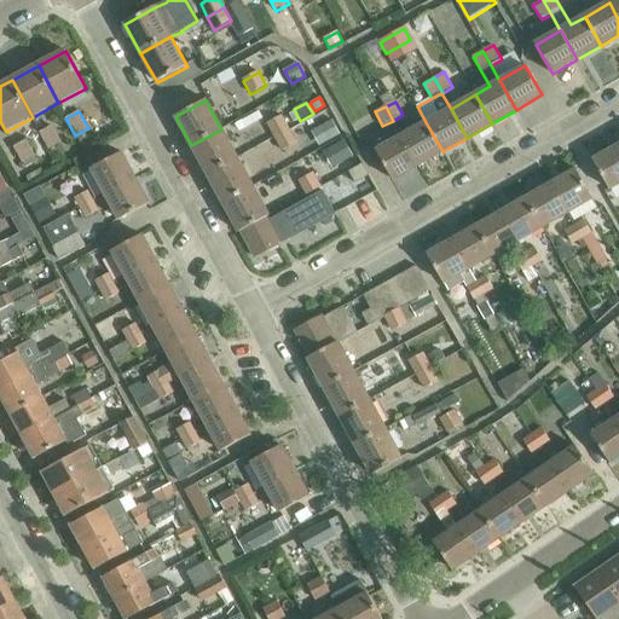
[(259,111),(235,123),(238,132),(262,119),(259,111)]
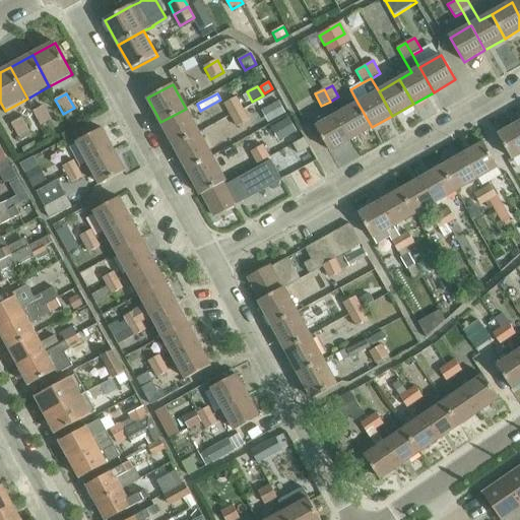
[(237,96),(224,104),(231,116),(243,109),(237,96)]
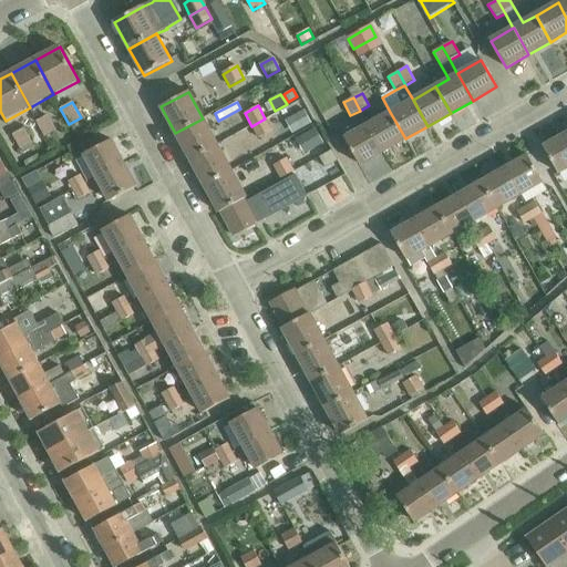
[(305,110),(287,120),(295,133),(312,123),(305,110)]
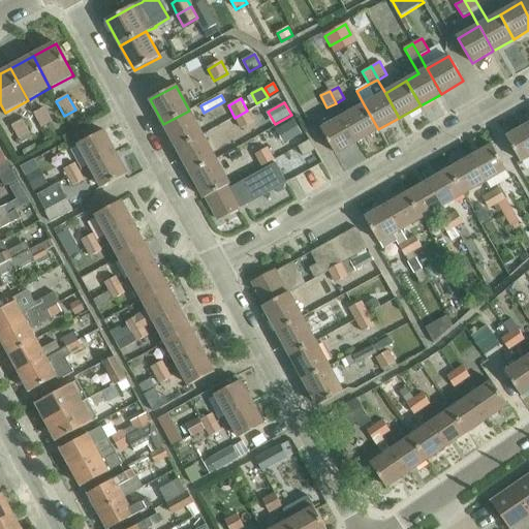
[(343,117),(358,142),(378,129),(364,104),(343,117)]
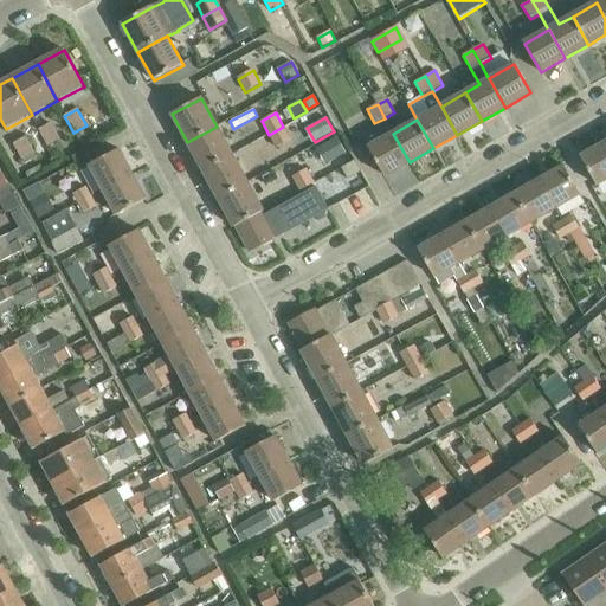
[(38,130),(49,147),(62,140),(51,122),(38,130)]
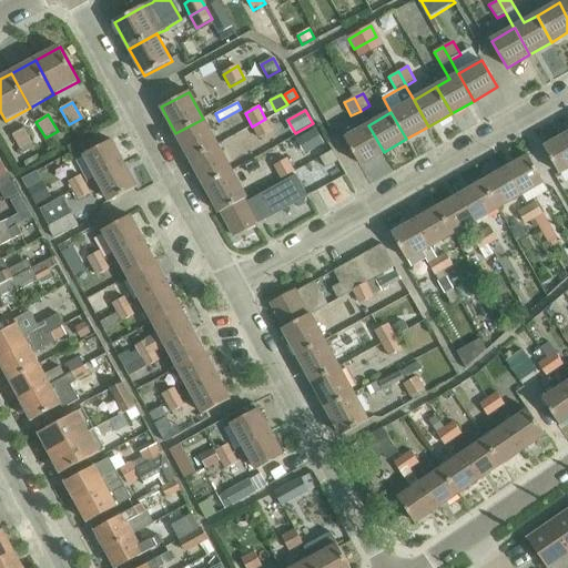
[(217,145),(203,119),(175,133),(190,160),(217,145)]
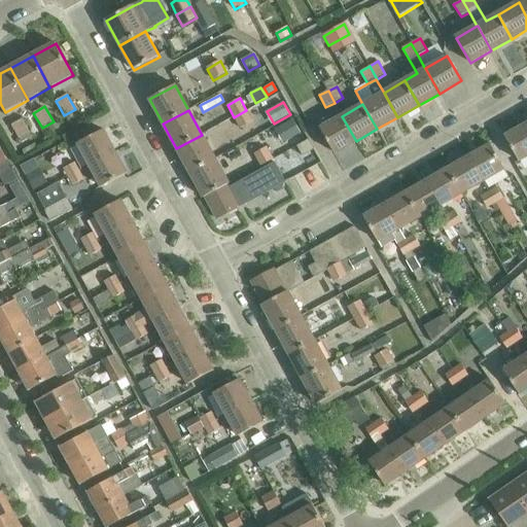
[(253,123),(246,110),(234,117),(240,129),(253,123)]
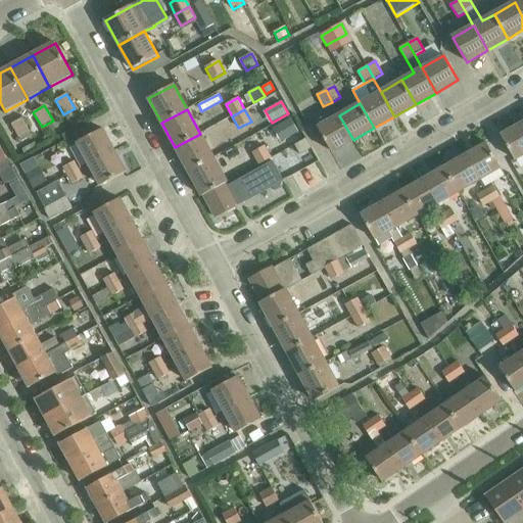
[(353,140),(339,115),(318,127),(332,151),(353,140)]
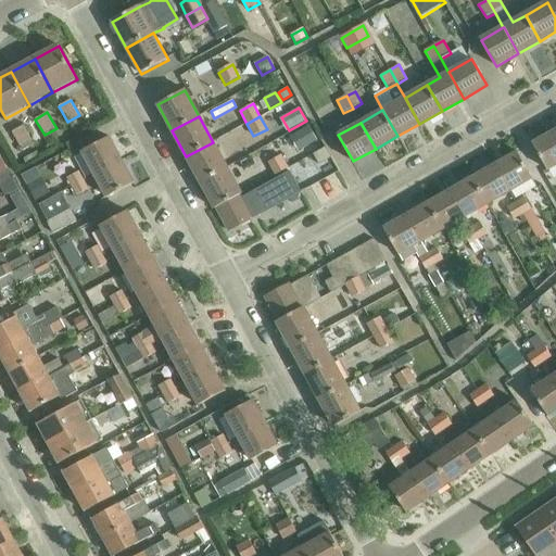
[(23,125),(12,131),(21,147),(32,140),(23,125)]
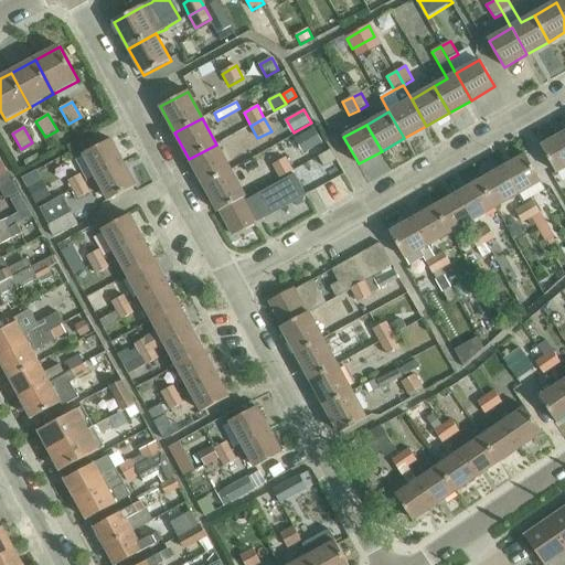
[(295,139),(304,155),(322,144),(315,128),(295,139)]
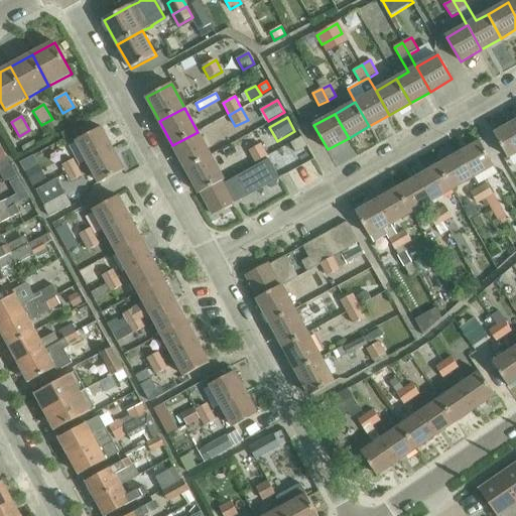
[(515,153),(515,121),(496,134),(510,158),(515,153)]
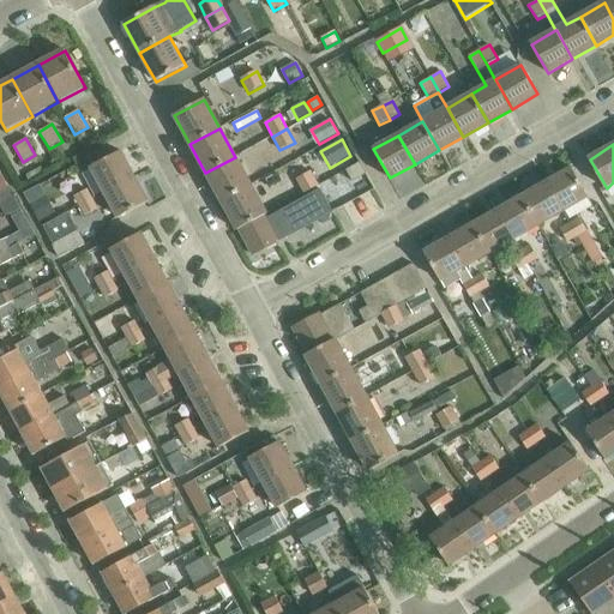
[(106,193),(136,178),(121,152),(92,168),(106,193)]
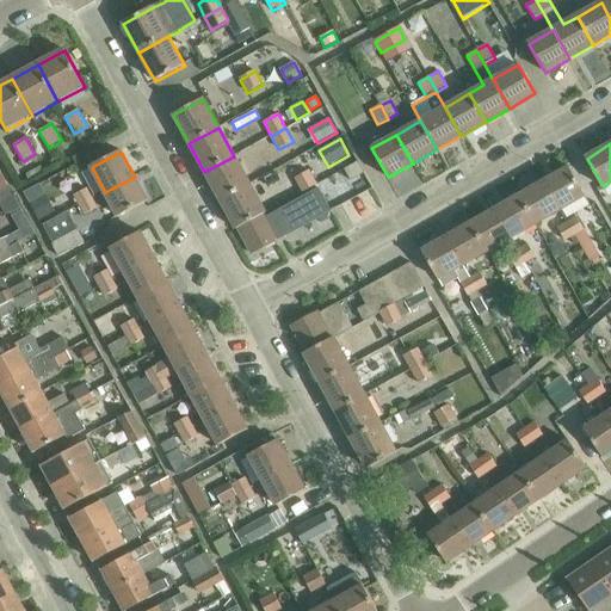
[(250,185),(234,156),(204,172),(220,201),(250,185)]
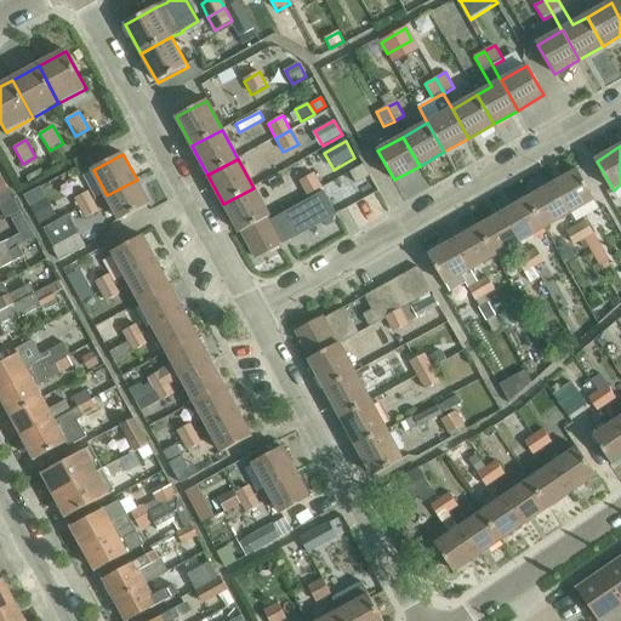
[(349,172),(357,184),(370,177),(363,164),(349,172)]
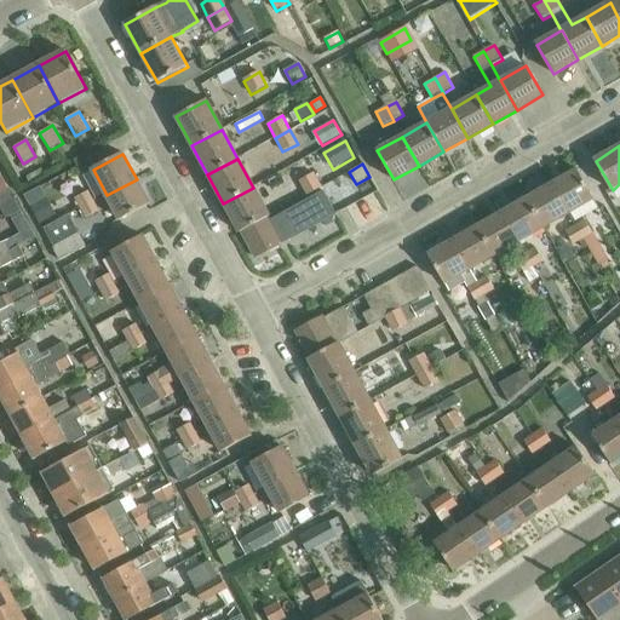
[(552,185),(569,214),(595,200),(578,171),(552,185)]
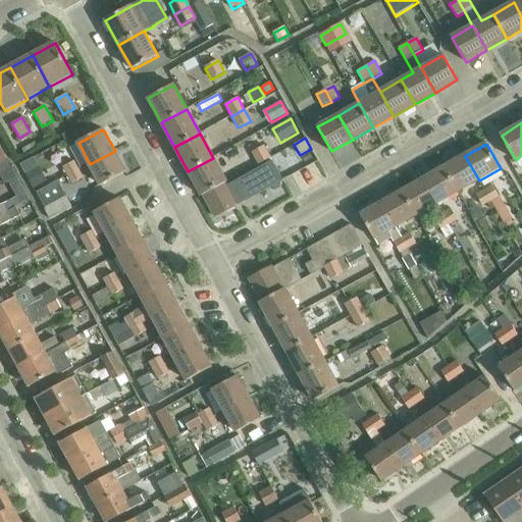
[(251,153),(259,165),(272,157),(264,145),(251,153)]
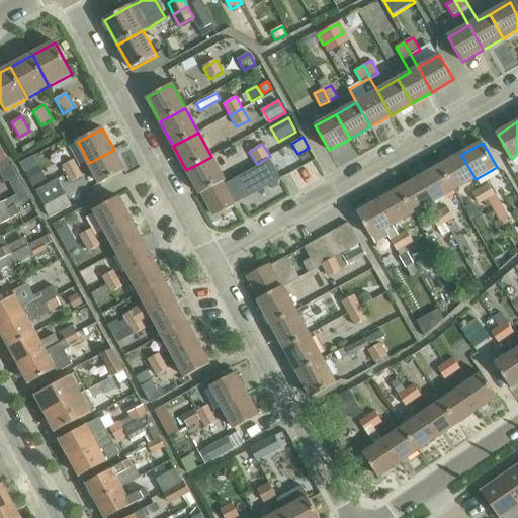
[(0,145),(0,172),(12,166),(8,159),(7,159),(0,146),(0,145)]
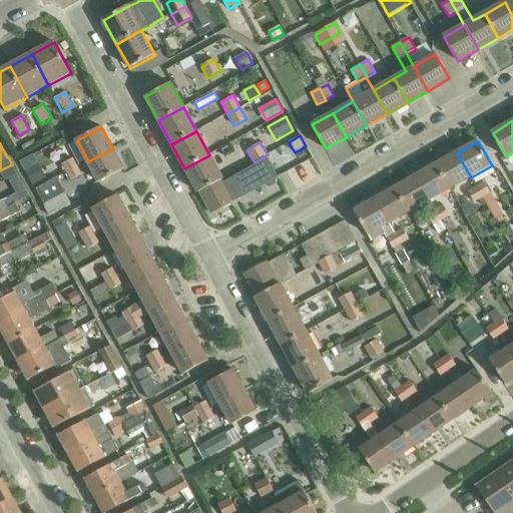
[(113,148),(88,161),(100,182),(124,169),(113,148)]
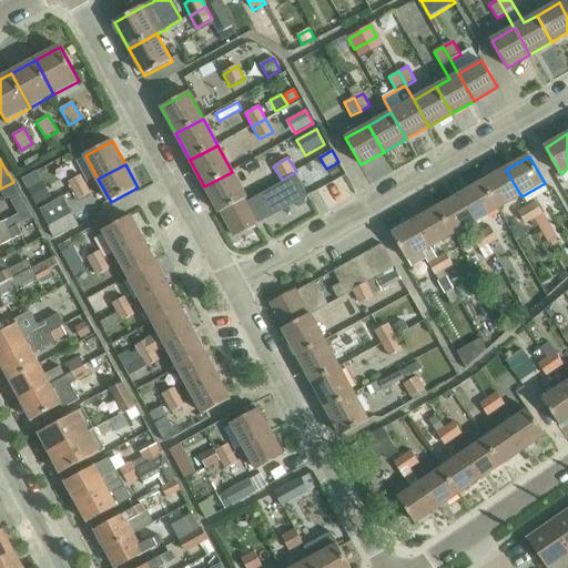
[(521,196),(506,170),(485,182),(499,209),(521,196)]
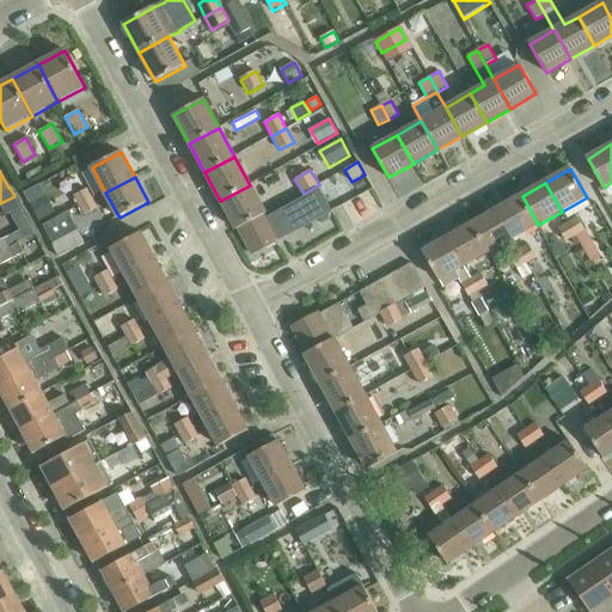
[(236,231),(238,230),(264,215),(265,214),(250,185),(220,201),(232,221),(231,221),(236,231)]
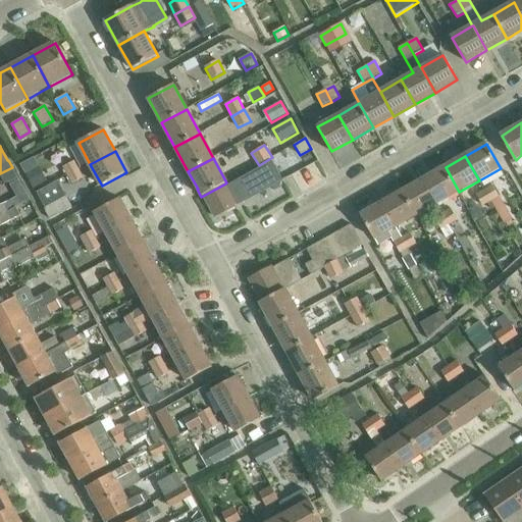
[(215,219),(269,189),(284,180),(273,160),(227,187),(225,184),(203,196),(215,219)]
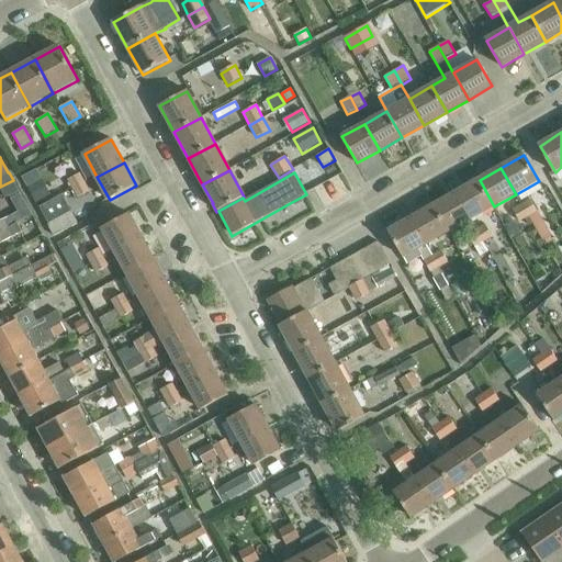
[(72,190),(86,182),(81,173),(68,181),(72,190)]
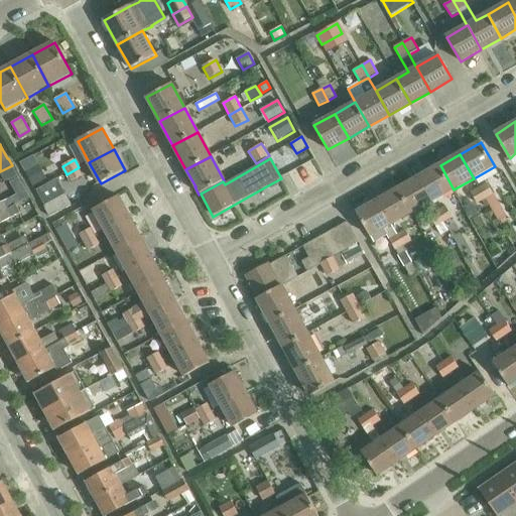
[(38,164),(24,171),(33,186),(46,179),(38,164)]
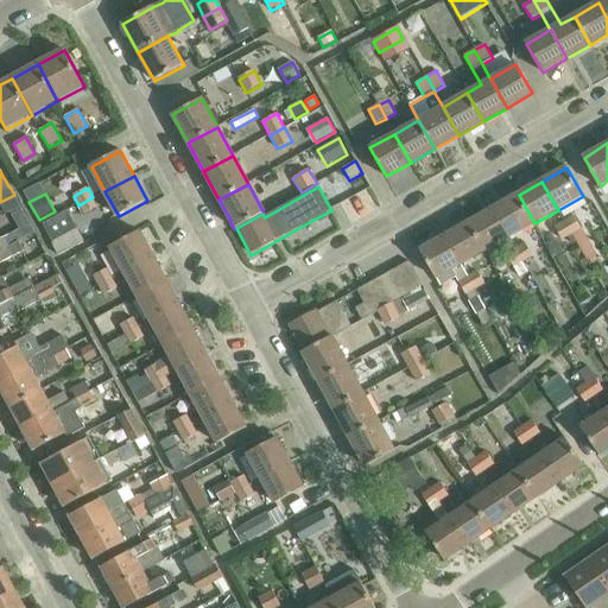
[(14,195),(0,202),(0,203),(6,215),(21,207),(14,195)]
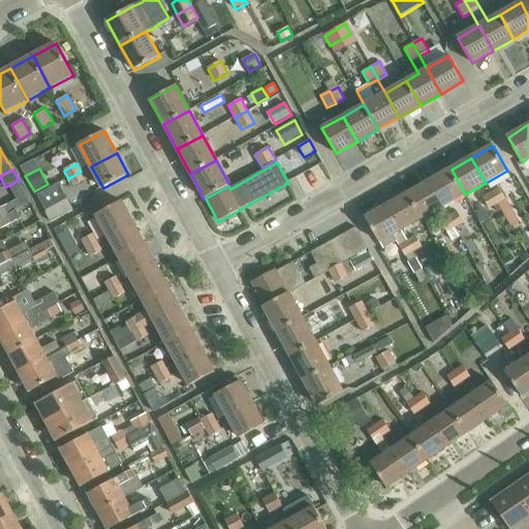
[(465,194),(452,169),(430,181),(444,206),(465,194)]
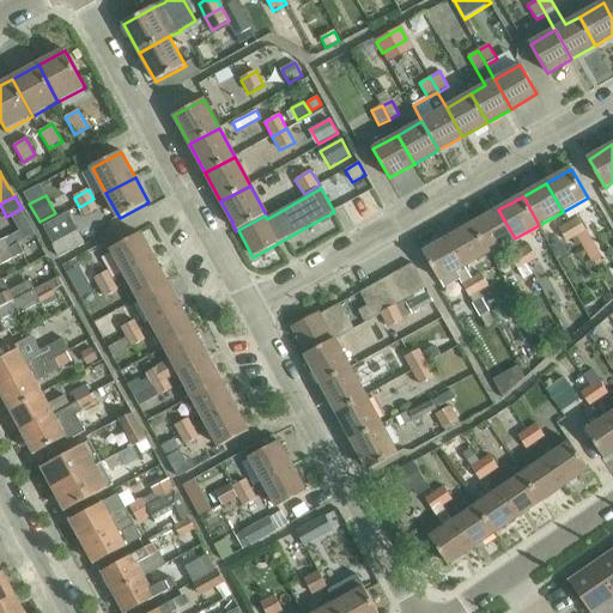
[(93,199),(79,207),(84,217),(98,208),(93,199)]
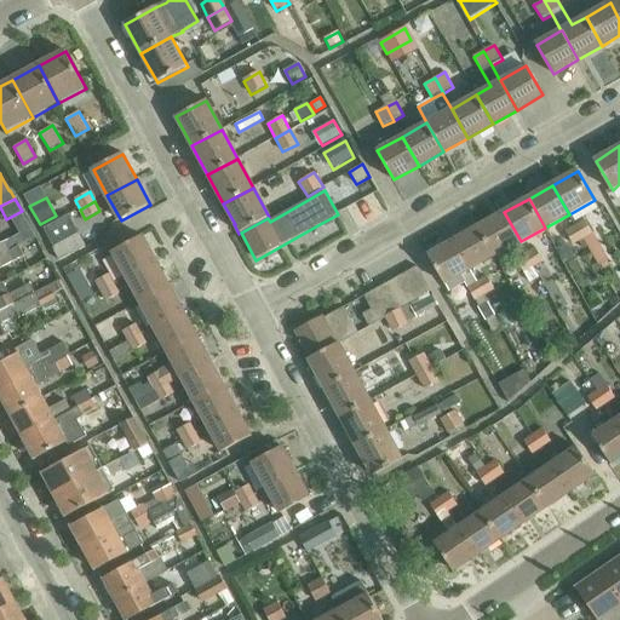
[(521,241),(504,212),(480,227),(497,256),(521,241)]
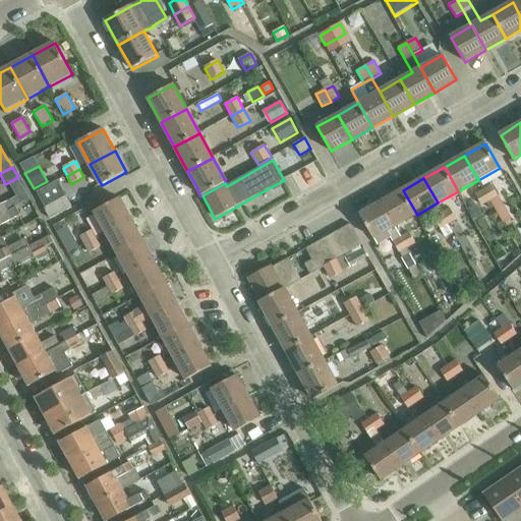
[(58,181),(37,192),(51,219),(72,207),(58,181)]
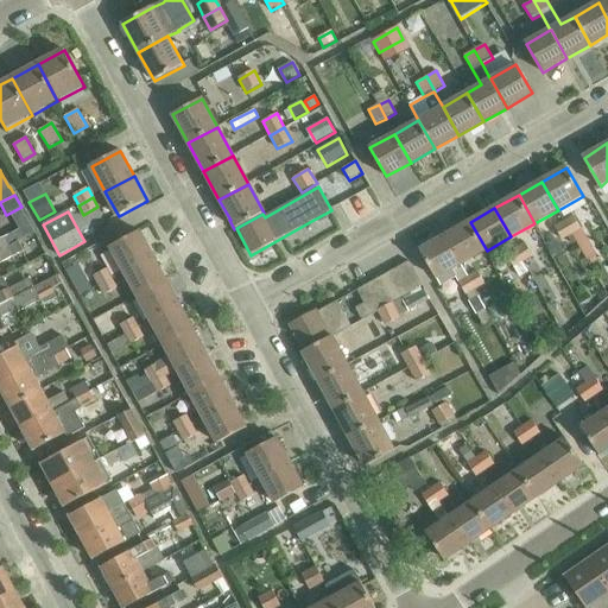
[(568,220),(564,221),(572,234),(582,229),(576,220),(574,216),(568,220)]
